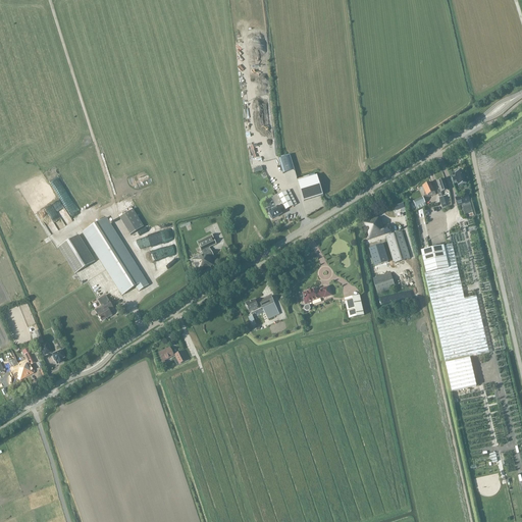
[(290,157),(279,160),(283,174),(295,171),(290,157)]
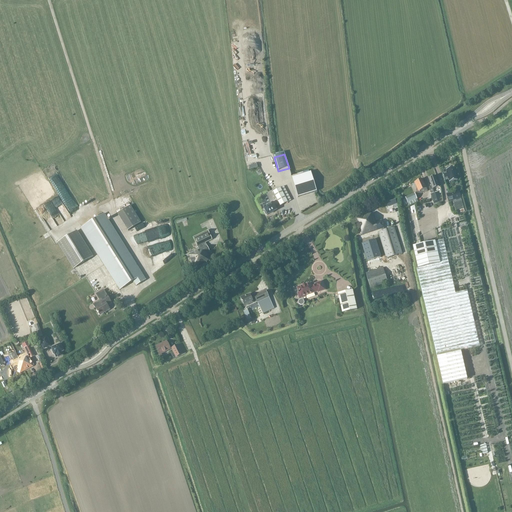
[(449,182),(450,182),(451,182),(457,180),(454,168),(446,170),(447,173),(442,174),(443,177),(443,178),(444,181),(449,179),(449,182)]
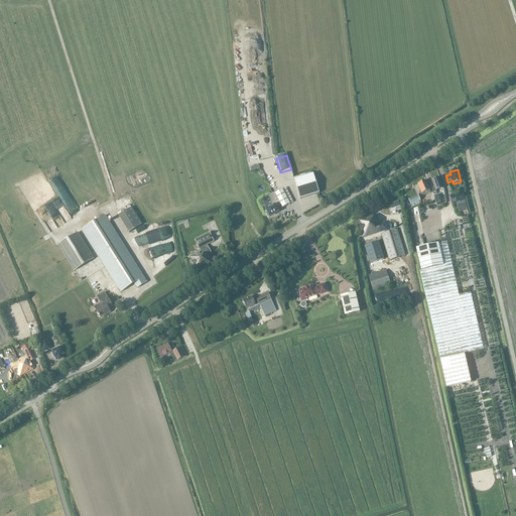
[(294,179),(300,199),(319,192),(313,173),(294,179)]
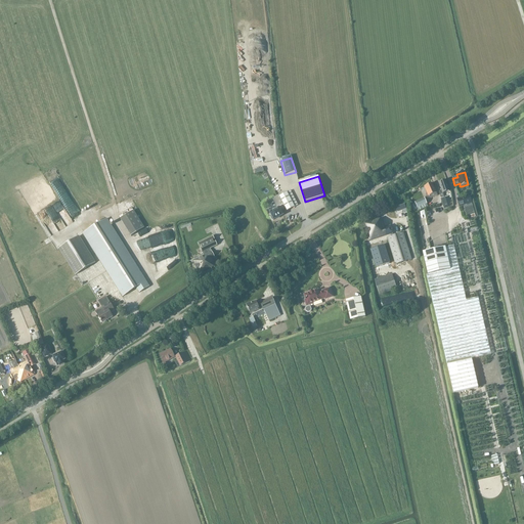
[(439,183),(442,190),(439,191),(440,197),(441,200),(445,199),(443,193),(449,191),(446,181),(439,183)]
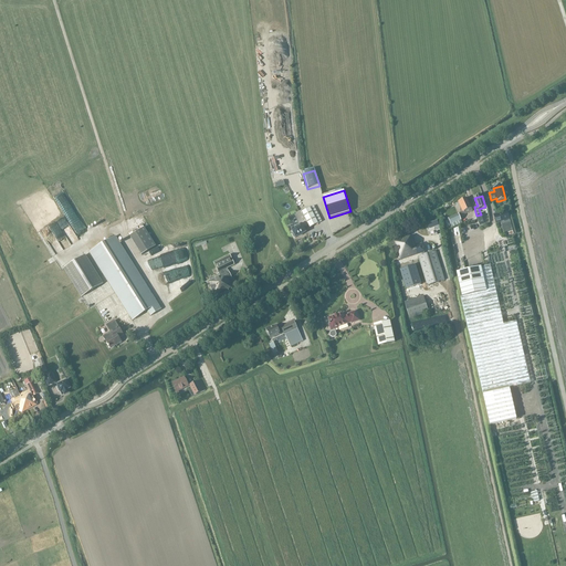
[(473,212),(467,198),(458,202),(463,212),(460,213),(461,218),(473,212)]
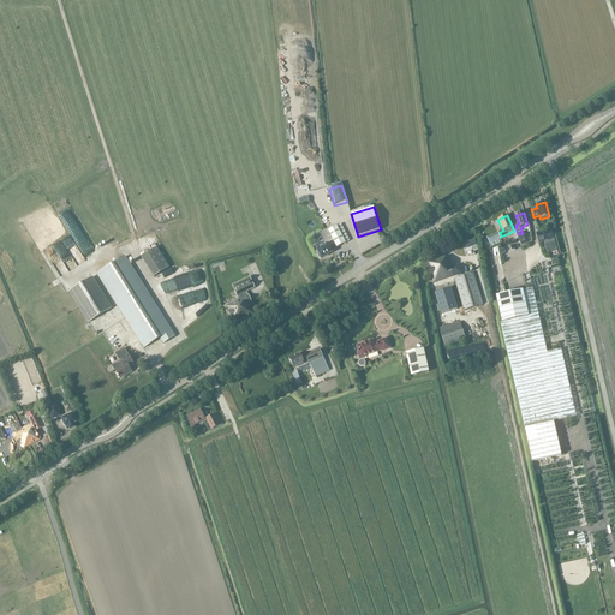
[(328,230),(321,233),(326,245),(316,250),(318,254),(317,254),(320,258),(321,257),(321,258),(333,252),(330,248),(335,245),(336,248),(348,242),(340,225),(328,231),(328,230)]
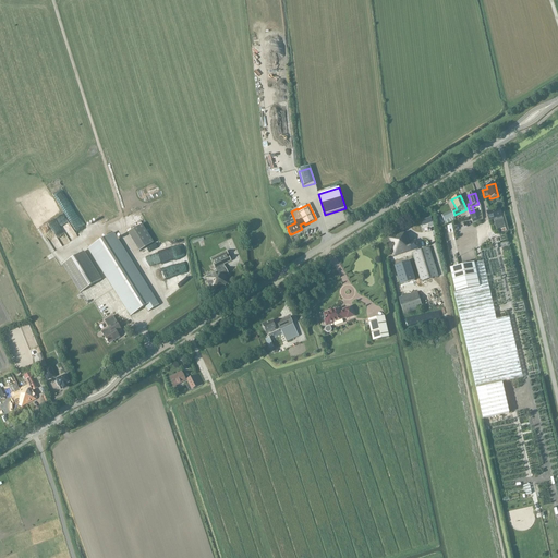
[(493,220),(496,230),(506,228),(502,217),(497,219),(497,218),(502,216),(500,208),(486,211),(488,220),(496,218),(496,219),(493,220)]
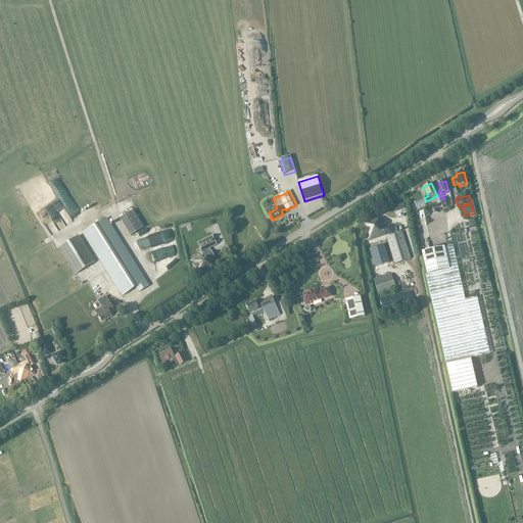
[(424,199),(415,203),(417,208),(426,204),(424,199)]
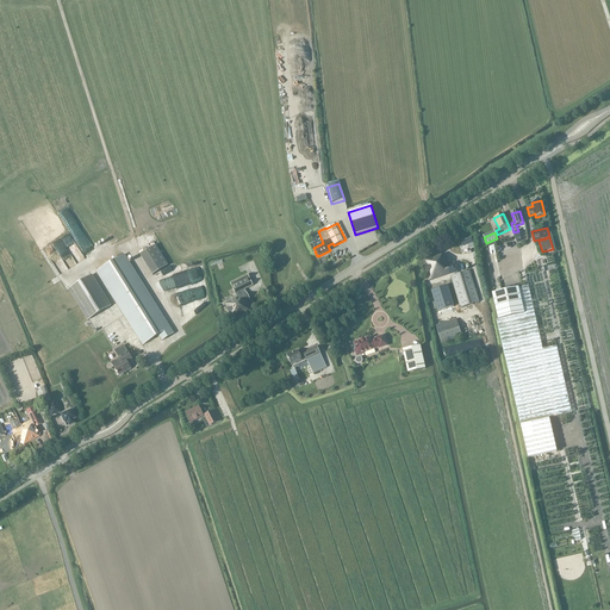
[(471,238),(459,242),(461,247),(468,244),(470,248),(474,247),(471,238)]
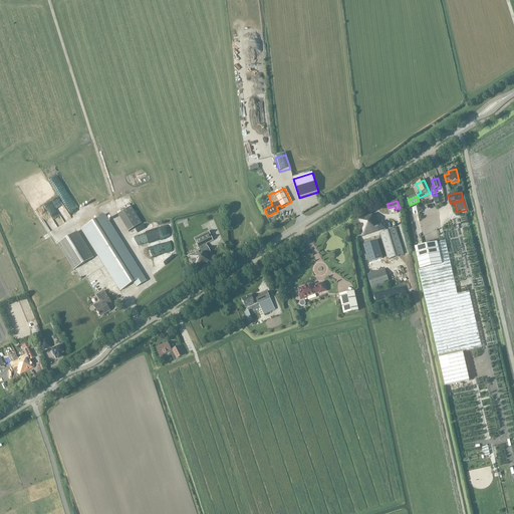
[(142,224),(131,207),(117,215),(129,232),(142,224)]
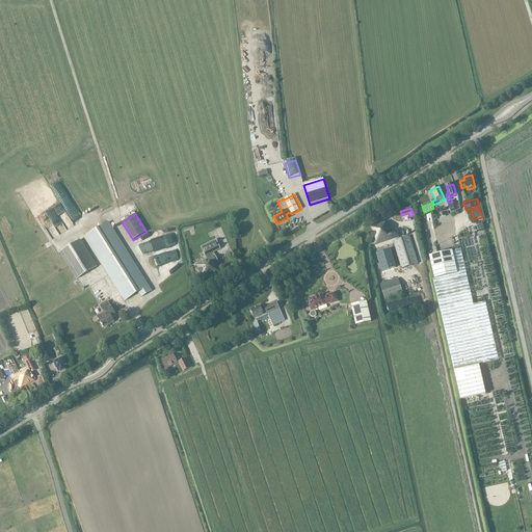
[(58,234),(71,227),(68,221),(62,224),(61,222),(54,227),(58,234)]
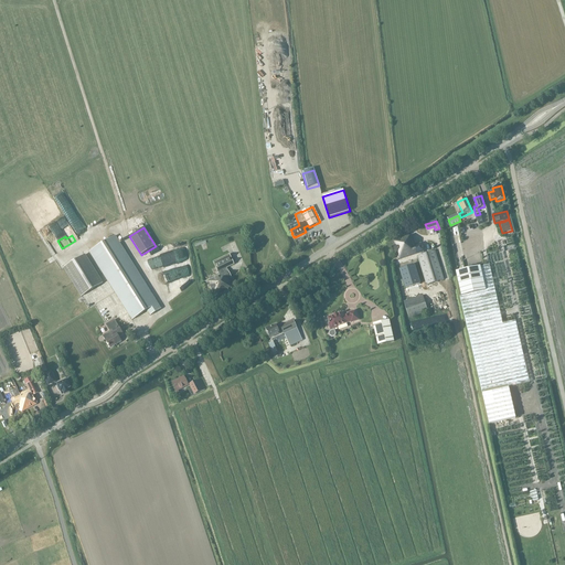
[(160,309),(114,236),(91,251),(94,256),(134,319),(147,311),(150,316),(160,309)]
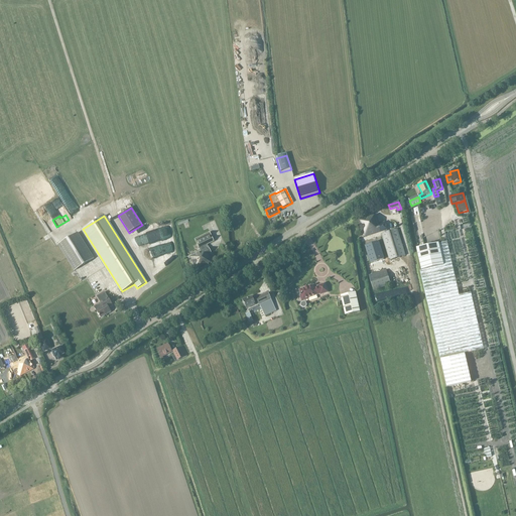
[(387,230),(387,227),(386,227),(384,223),(378,225),(375,216),(371,217),(370,216),(358,220),(363,238),(387,230)]
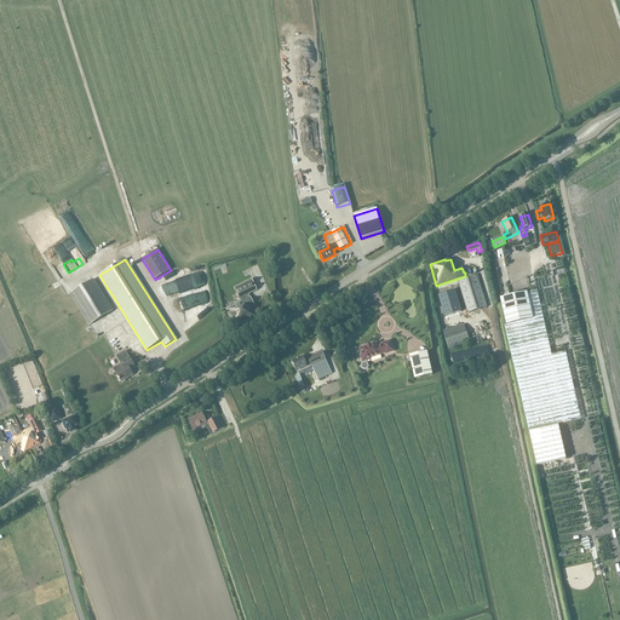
[(477,275),(458,281),(468,314),(487,308),(477,275)]
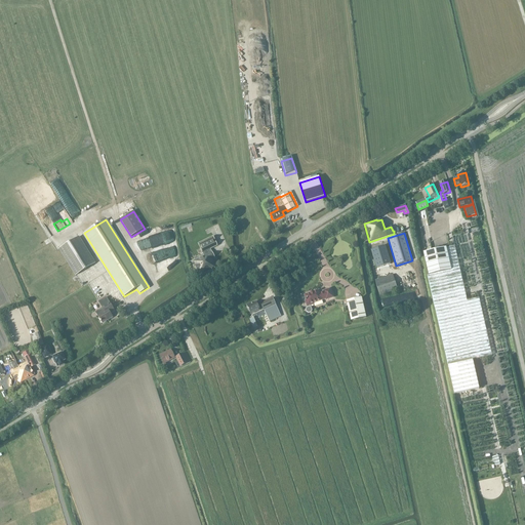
[(79,237),(59,249),(76,276),(95,264),(79,237)]
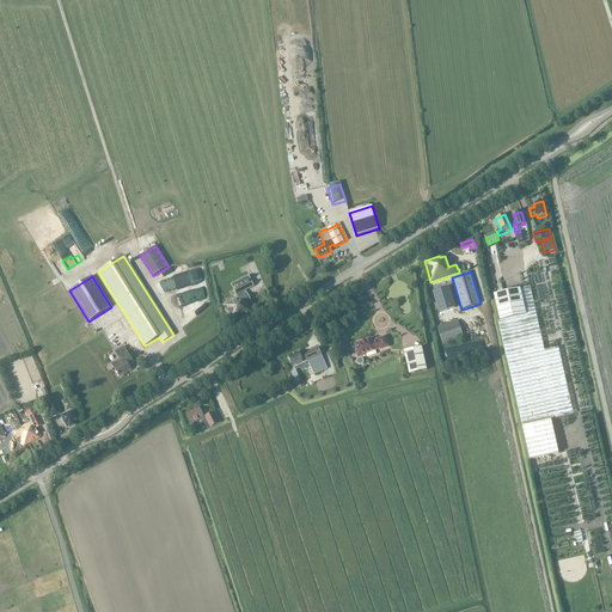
[(248,294),(245,291),(254,286),(249,276),(232,283),(238,298),(225,304),(233,322),(248,314),(246,313),(251,311),(248,303),(251,301),(248,294)]
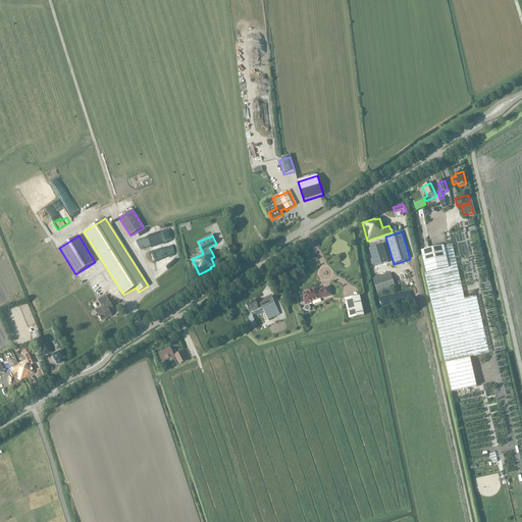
[(374,267),(388,262),(382,245),(369,249),(374,267)]
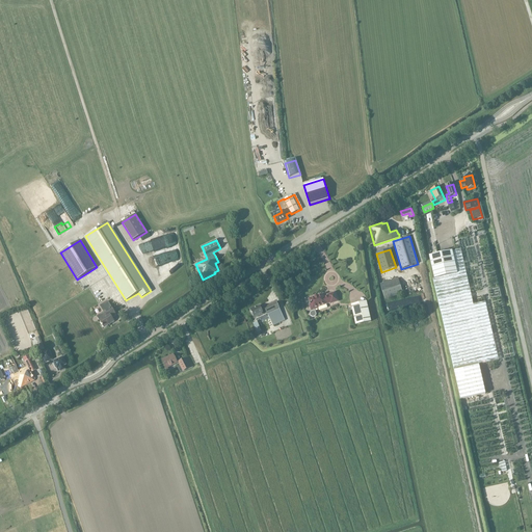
[(474,304),(460,249),(429,257),(432,273),(431,273),(461,399),(485,394),(479,365),(499,361),(485,301),(474,304)]
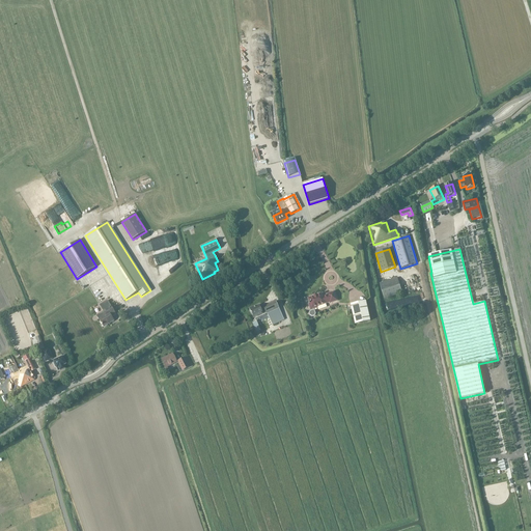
[(384,299),(401,294),(397,278),(379,284),(384,299)]
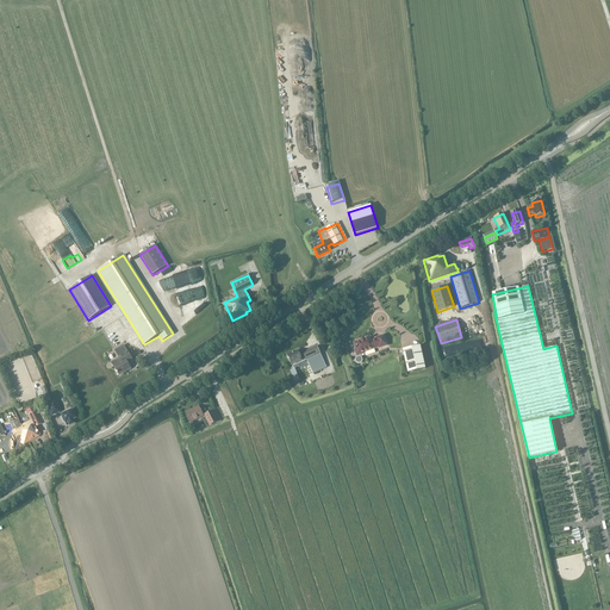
[(379,348),(381,348),(387,346),(384,336),(375,338),(375,340),(372,341),(371,337),(363,340),(363,338),(360,340),(361,341),(354,343),(355,348),(355,349),(358,356),(358,358),(356,358),(355,360),(356,362),(359,363),(361,363),(362,361),(360,355),(363,354),(363,353),(378,348),(379,348)]
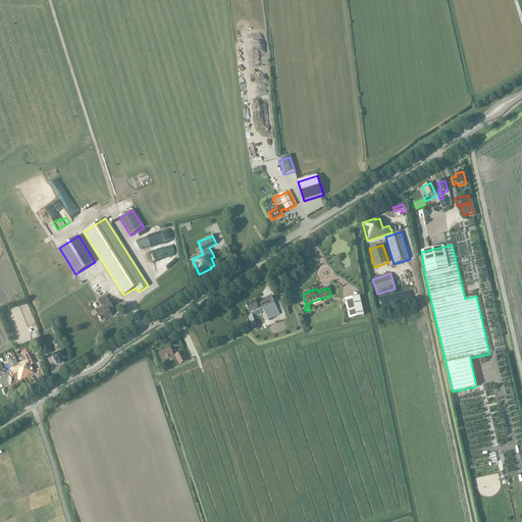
[(98,301),(102,306),(95,310),(102,321),(112,315),(110,312),(114,310),(106,296),(98,301)]
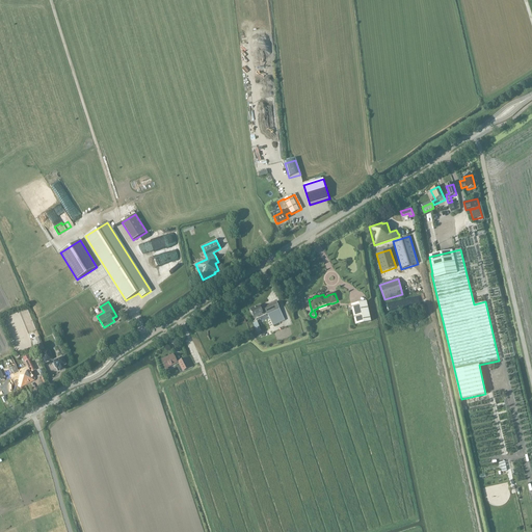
[(351,304),(355,325),(371,322),(367,301),(351,304)]
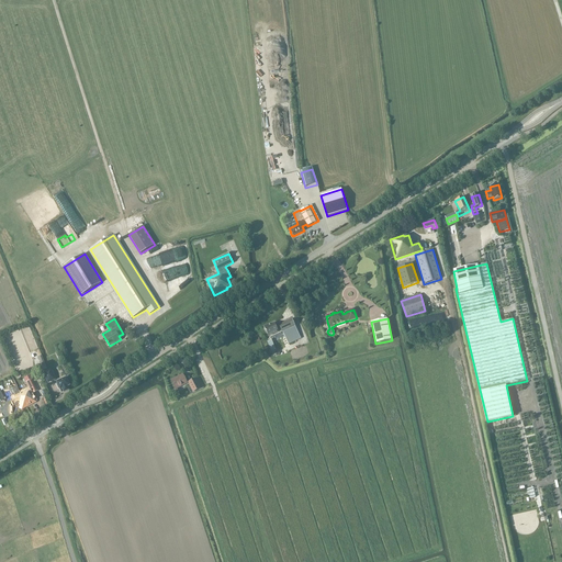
[(295,327),(292,319),(279,325),(279,326),(277,327),(274,323),(269,326),(269,325),(263,327),(269,337),(279,333),(278,329),(280,327),(281,329),(282,329),(289,345),(301,339),(295,327)]
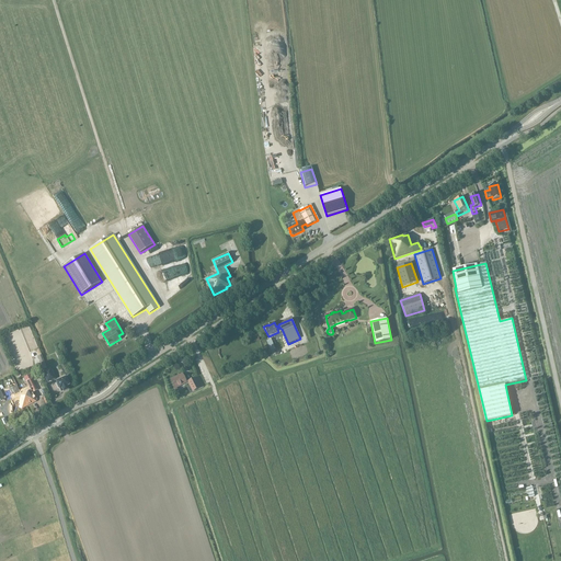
[(274,356),(279,354),(277,348),(276,350),(271,340),(266,341),(271,352),(272,351),(274,356)]
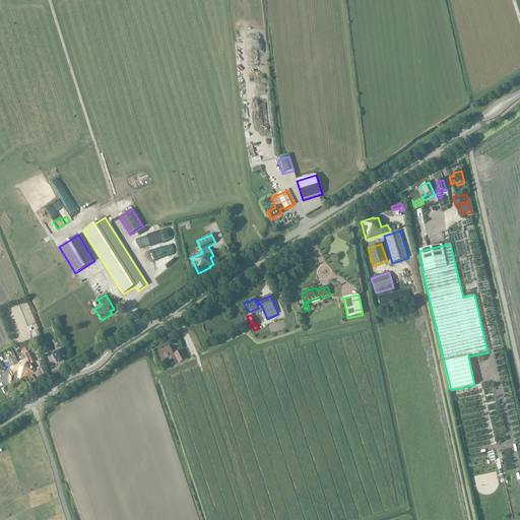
[(47,342),(40,345),(44,354),(50,351),(47,342)]
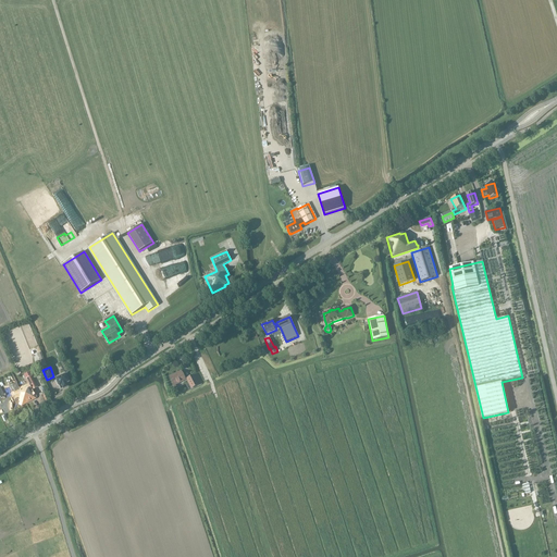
[(170,376),(174,385),(185,380),(181,372),(170,376)]
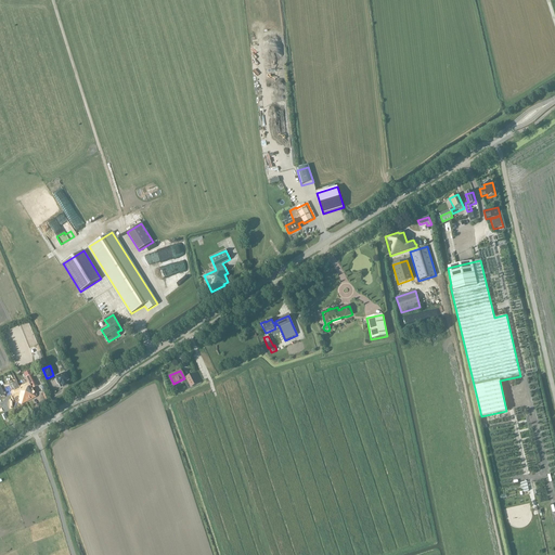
[(199,383),(195,373),(186,377),(191,387),(199,383)]
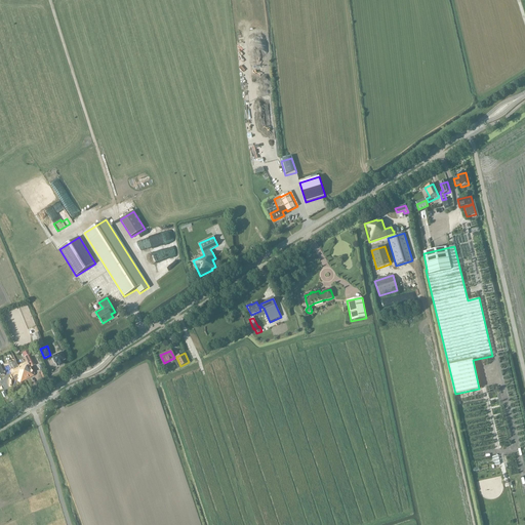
[(64,360),(62,354),(52,358),(53,358),(52,359),(54,363),(55,363),(56,367),(58,366),(59,366),(63,365),(62,362),(64,360)]
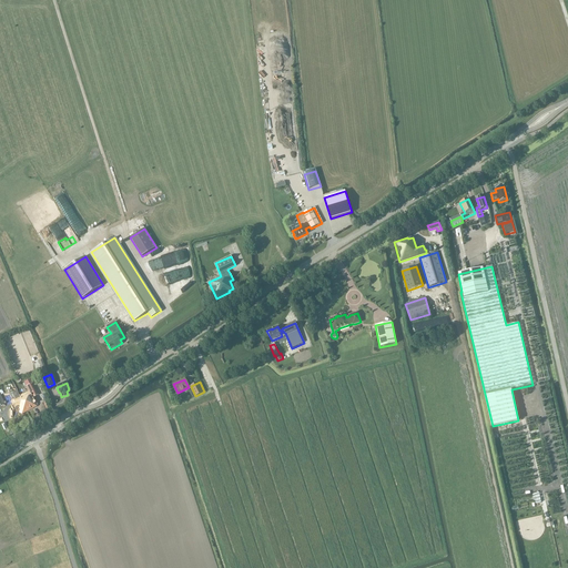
[(29,392),(21,395),(29,411),(37,407),(32,398),(38,395),(32,384),(27,386),(29,392)]
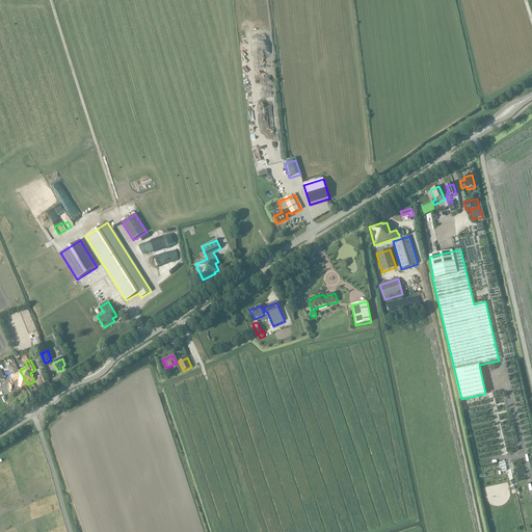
[(27,384),(20,370),(14,374),(21,388),(27,384)]
